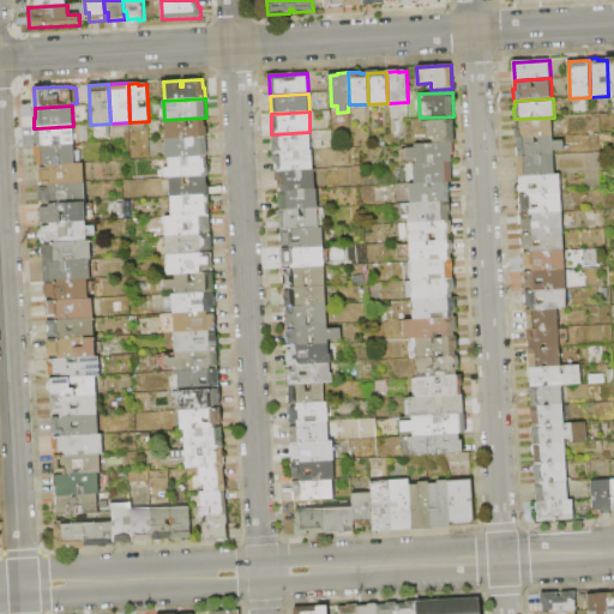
[(166,139),(164,120),(204,118),(205,126),(208,126),(209,137),(206,137),(166,139)]
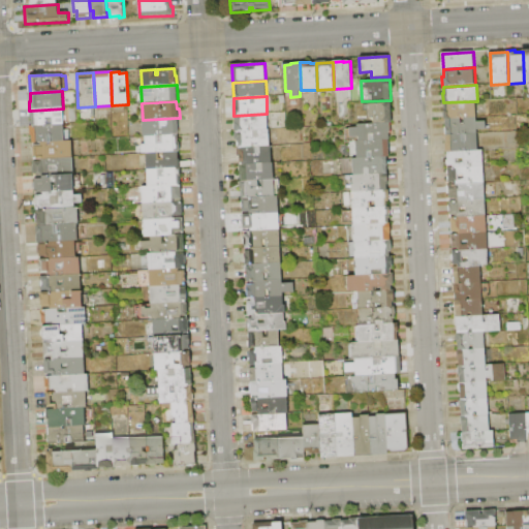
[(444,120),(443,110),(444,110),(444,102),(475,101),(476,118),(444,120)]
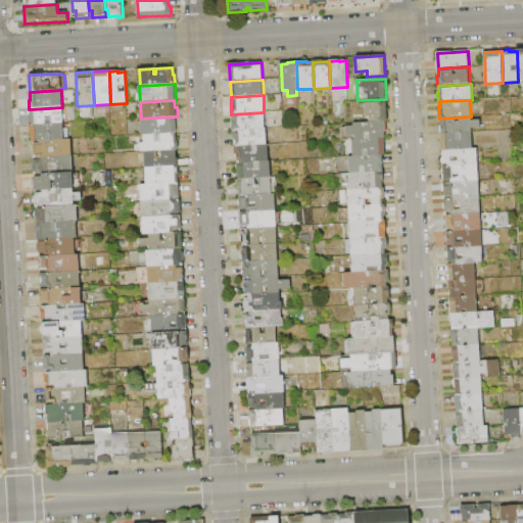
[(365,103),(386,101),(387,122),(385,122),(370,123),(370,116),(366,116),(365,103)]
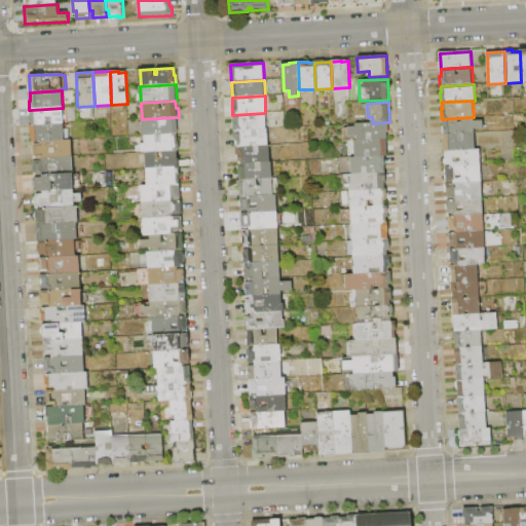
[(63,108),(64,123),(32,125),(31,110),(63,108)]
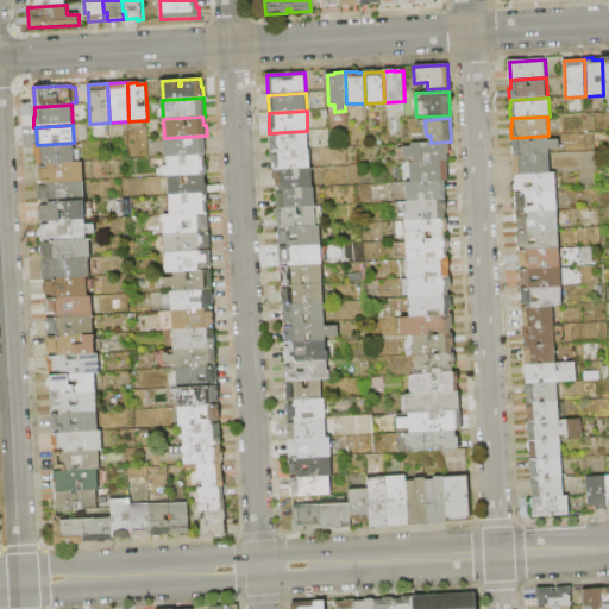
[(269,152),(269,140),(270,140),(269,133),(307,131),(308,150),(270,152),(269,152)]
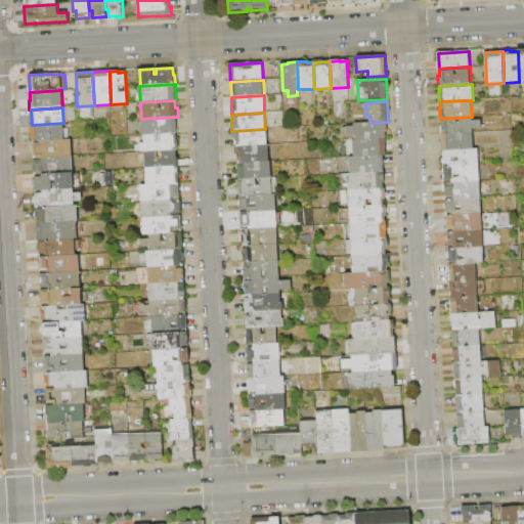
[(142,136),(141,119),(176,117),(177,134),(175,134),(144,136),(142,136)]
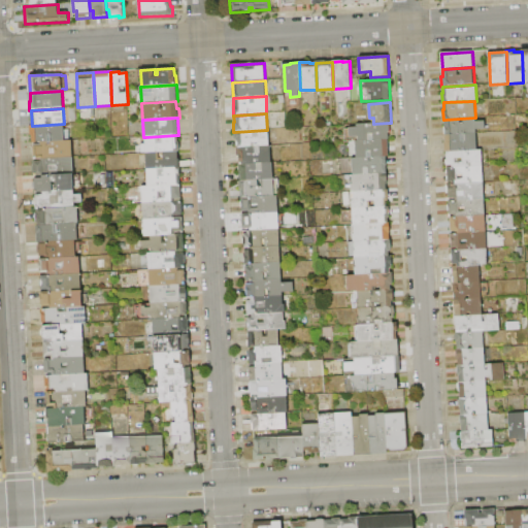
[(444,135),(443,120),(475,118),(475,122),(485,122),(486,129),(475,130),(475,133),(444,135)]
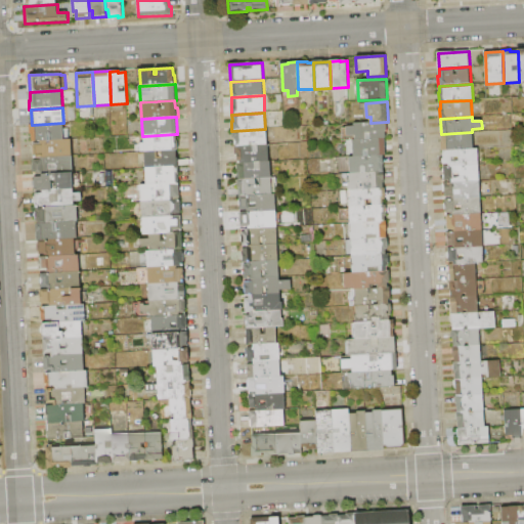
[(386,122),(387,138),(385,138),(355,140),(355,135),(347,136),(346,127),(355,127),(355,124),(370,123),(386,122)]
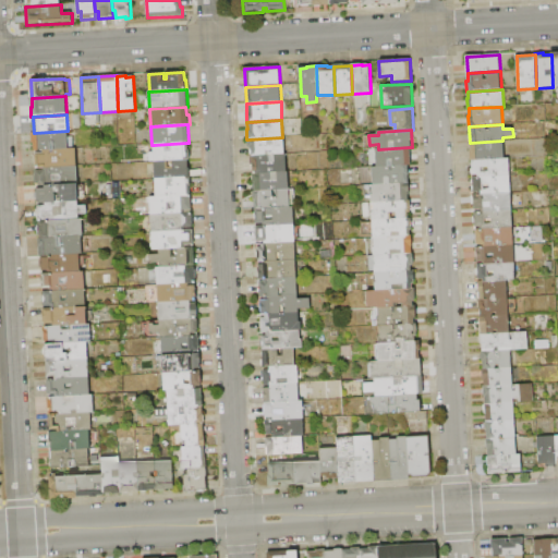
[(68,131),(69,149),(34,150),(34,144),(32,144),(32,133),(34,133),(68,131)]
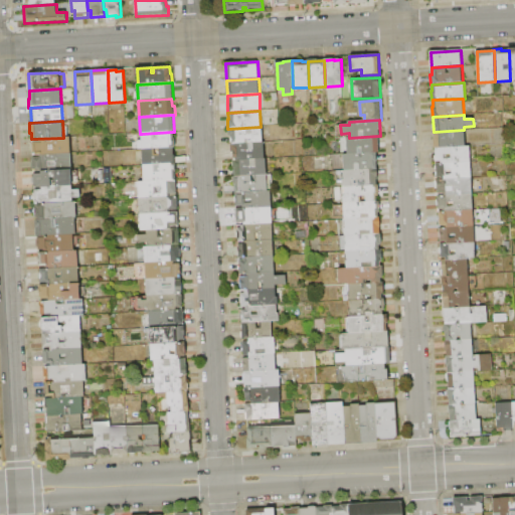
[(230,144),(230,136),(229,137),(228,129),(261,127),(262,127),(263,142),(230,144)]
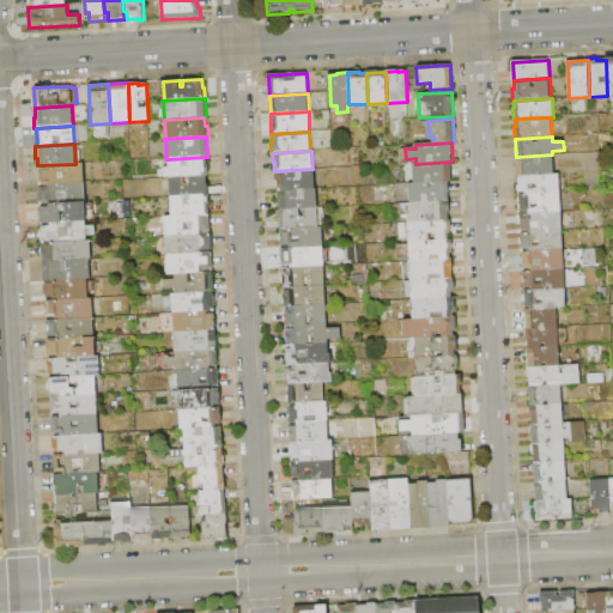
[(516,176),(515,167),(517,167),(516,157),(552,155),(553,174),(519,176),(516,176)]
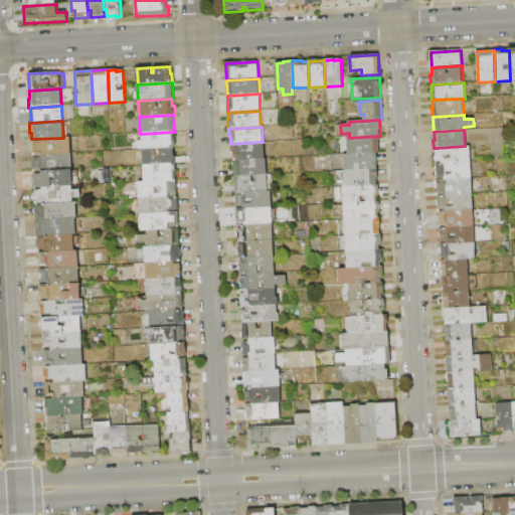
[(142,150),(138,150),(138,141),(142,141),(142,134),(172,132),(173,140),(175,140),(176,148),(173,148),(142,150)]
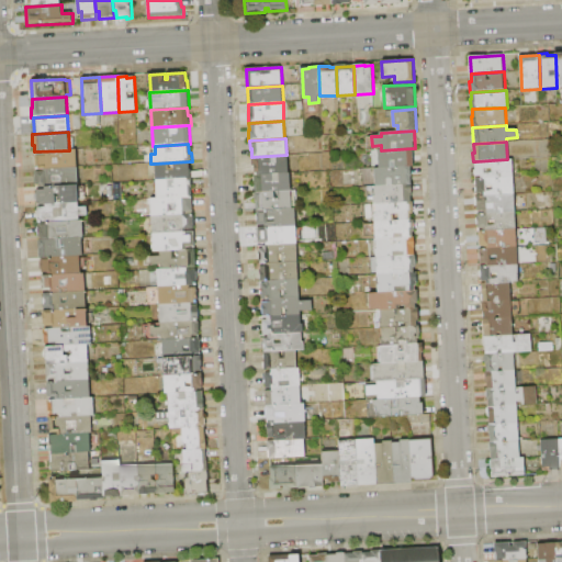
[(413,148),(414,166),(411,166),(379,168),(379,150),(381,150),(413,148)]
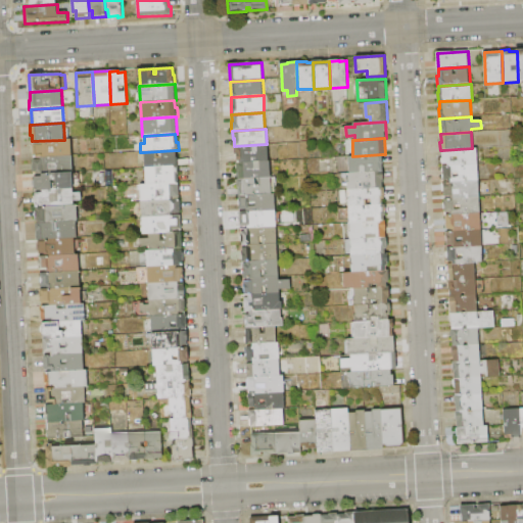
[(72,139),(73,155),(33,158),(32,141),(64,140),(72,139)]
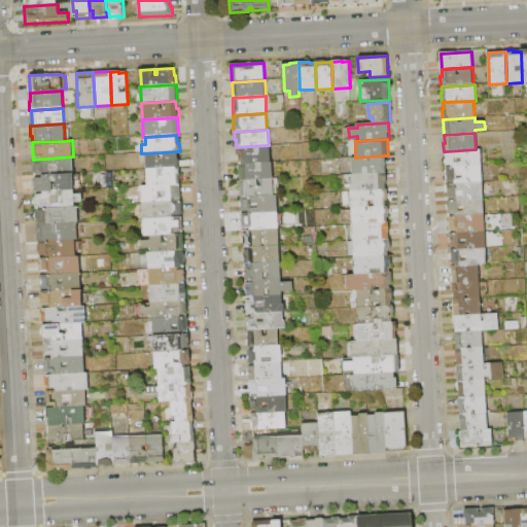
[(243,164),(243,162),(239,162),(239,155),(237,155),(236,147),(269,145),(270,145),(271,163),(243,164)]
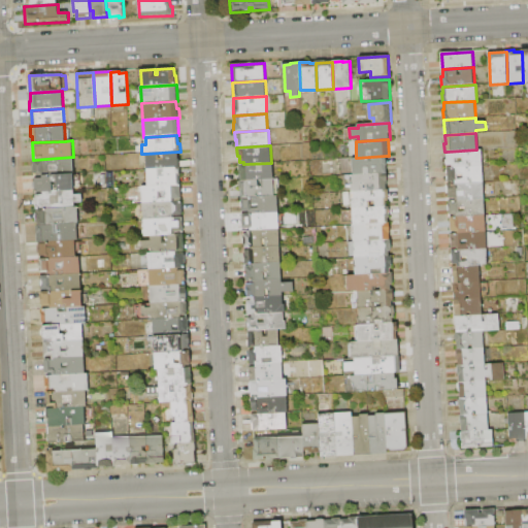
[(452,168),(452,165),(447,165),(447,152),(476,150),(482,150),(483,166),(452,168)]
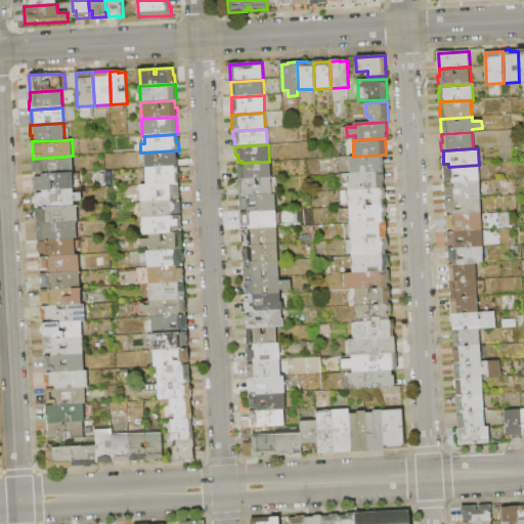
[(145,169),(144,153),(176,150),(177,167),(145,169)]
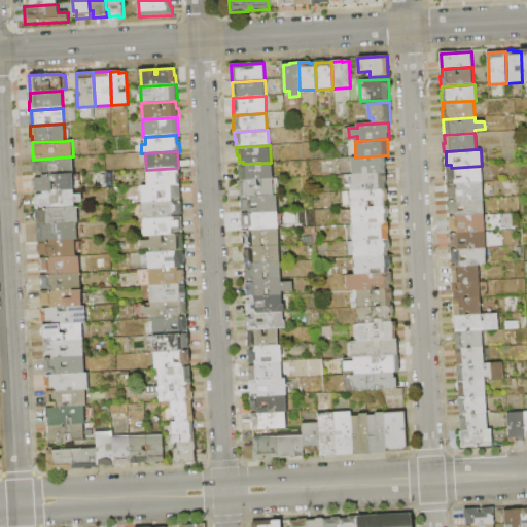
[(385,155),(386,173),(352,175),(351,157),(355,157),(385,155)]
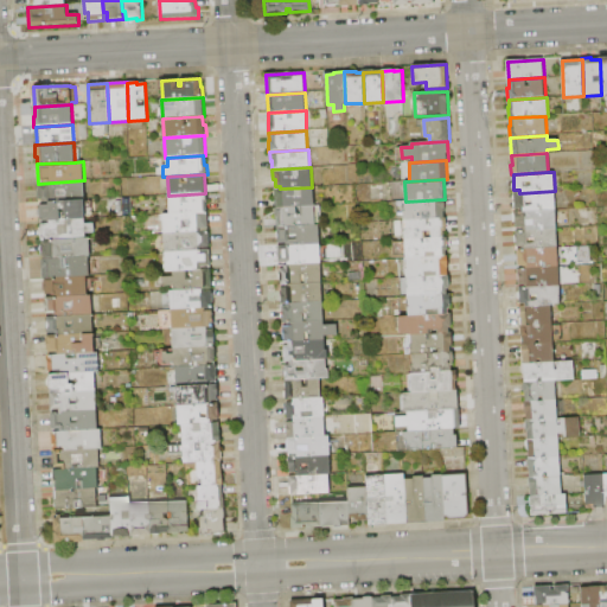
[(84,180),(85,200),(84,200),(42,203),(39,203),(38,184),(84,180)]
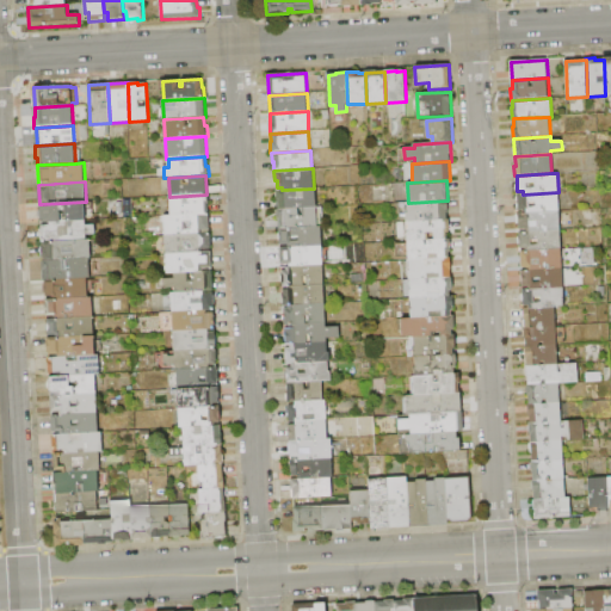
[(279,210),(278,201),(276,201),(276,191),(282,190),(314,189),(316,189),(318,208),(279,210)]
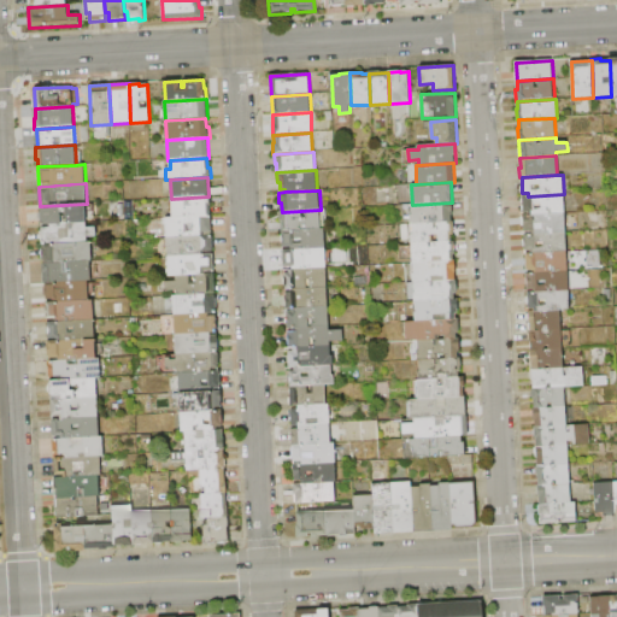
[(529,215),(529,212),(523,213),(522,197),(528,197),(564,194),(565,213),(529,215)]
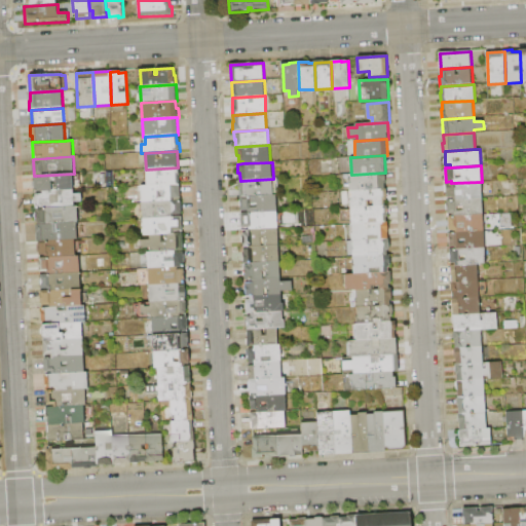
[(147,186),(146,170),(178,167),(180,167),(181,176),(180,176),(180,184),(147,186)]
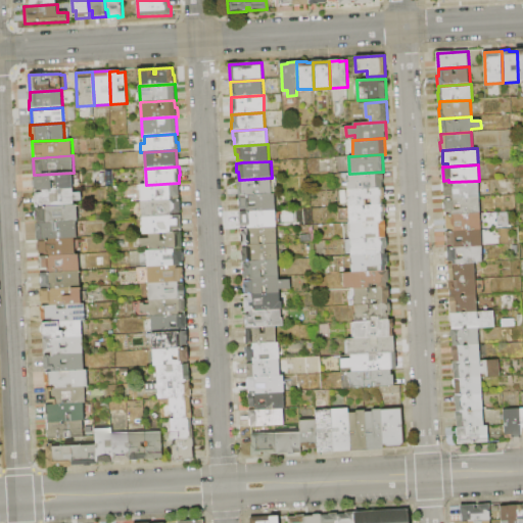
[(383,172),(384,181),(382,181),(383,188),(350,190),(348,190),(348,183),(350,183),(349,174),(383,172)]
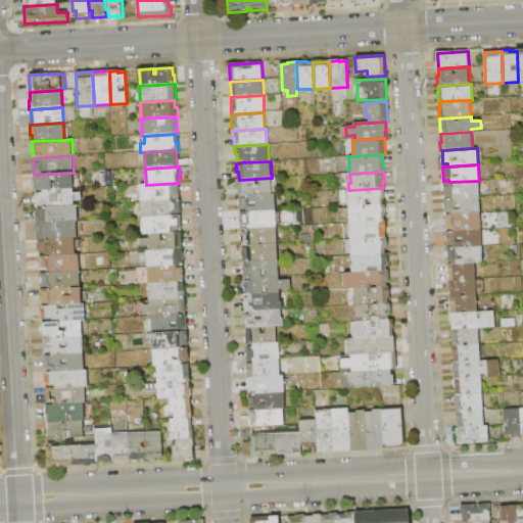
[(73,173),(73,189),(37,191),(35,191),(35,188),(33,187),(33,182),(34,180),(34,177),(36,177),(36,175),(73,173)]
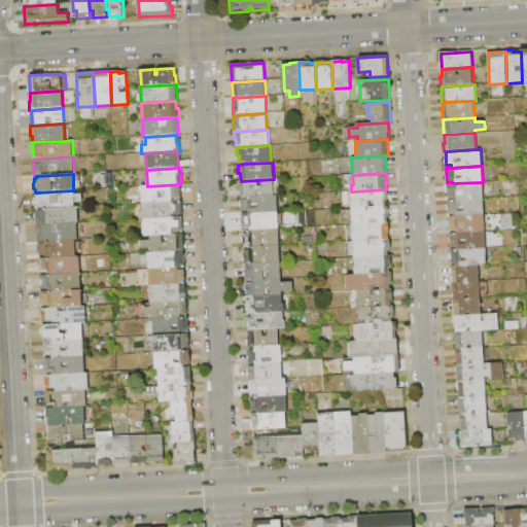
[(241,198),(241,189),(239,189),(239,181),(241,181),(274,179),(274,196),(241,198)]
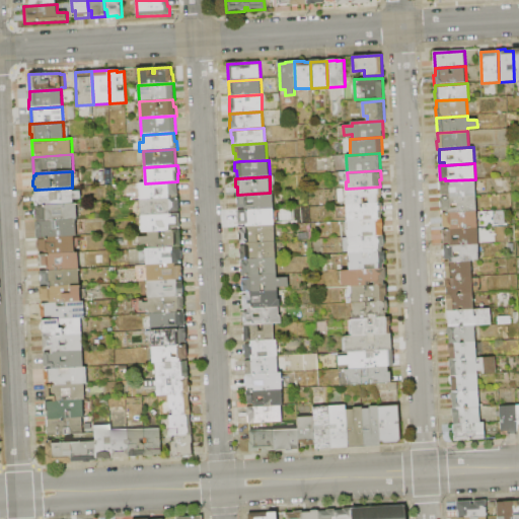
[(450,197),(450,195),(440,196),(439,181),(445,180),(475,179),(476,196),(450,197)]
